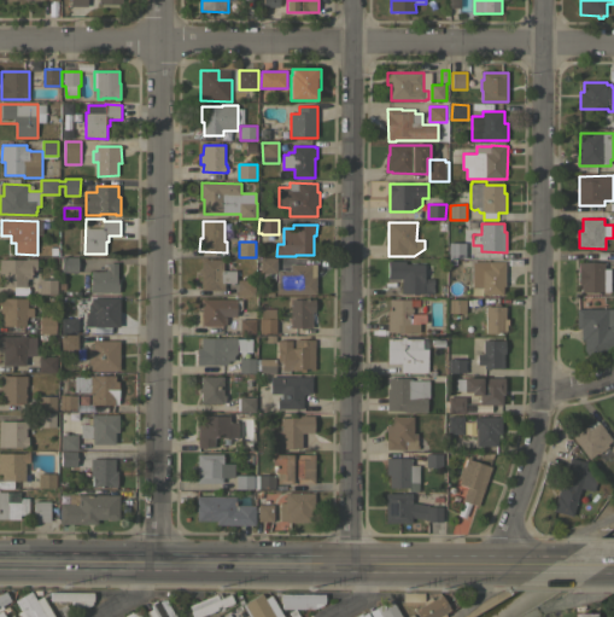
[(450,257),(450,243),(467,243),(467,245),(468,245),(468,256),(467,256),(467,258),(450,257)]
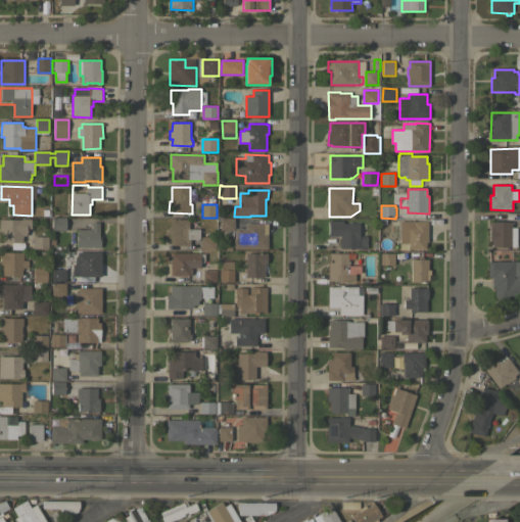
[(67,218),(67,231),(53,231),(53,218),(67,218)]
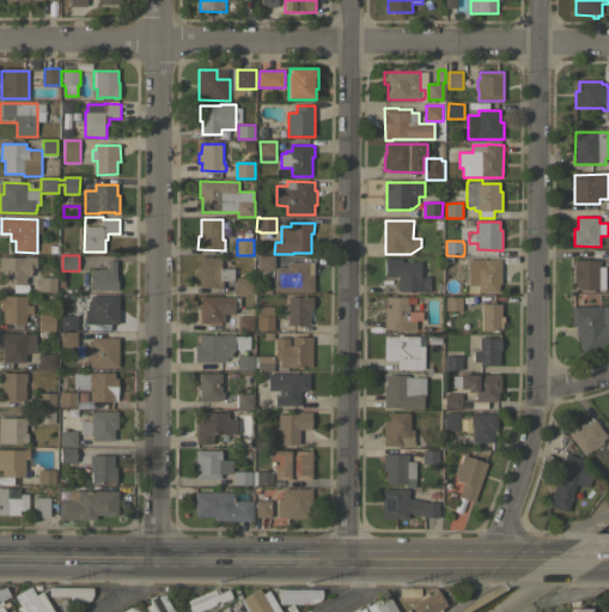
[(5,285),(5,272),(0,272),(1,258),(26,258),(26,256),(37,256),(37,268),(34,268),(34,273),(32,273),(32,277),(28,277),(28,285),(30,285),(30,292),(14,292),(14,285),(5,285)]
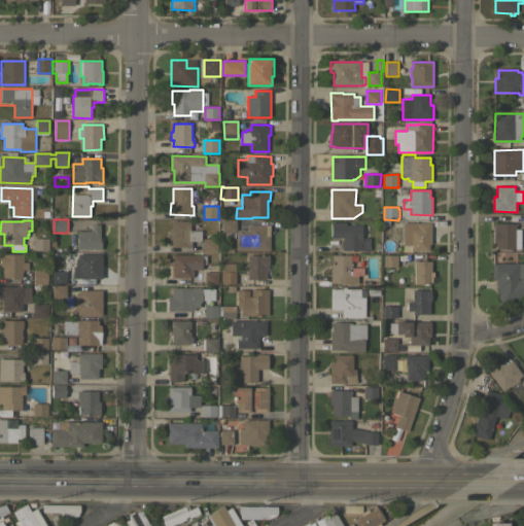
[(223,220),(238,220),(238,233),(237,233),(237,239),(223,239),(223,234),(223,220)]
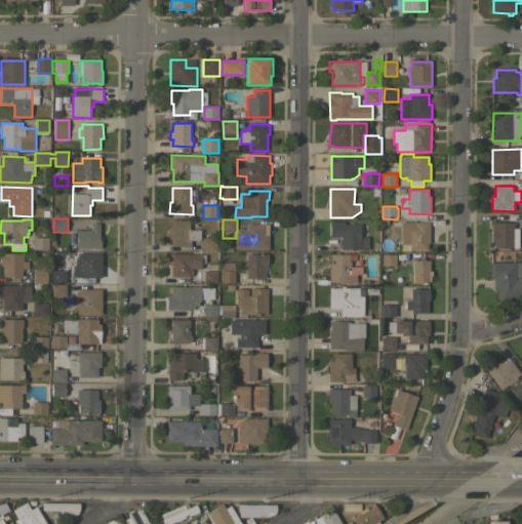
[(172,235),(169,235),(169,229),(172,229),(172,220),(191,220),(191,230),(201,231),(201,241),(192,240),(192,247),(172,246),(172,235)]
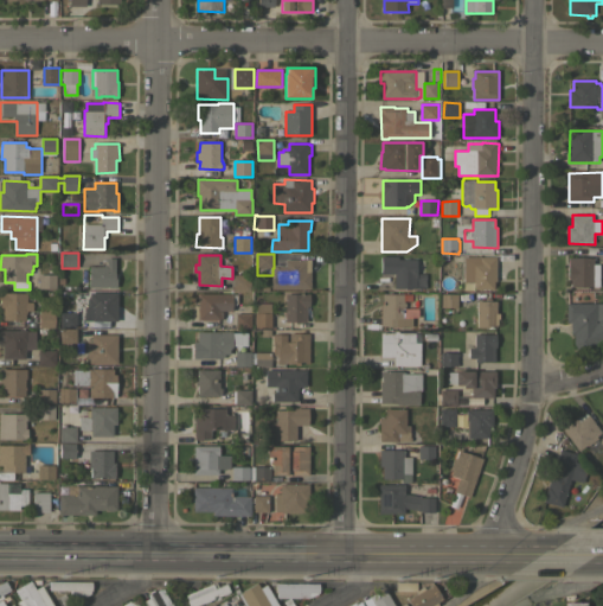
[(396,289),(396,274),(383,274),(382,256),(399,256),(399,260),(418,260),(418,279),(417,279),(417,289),(396,289)]
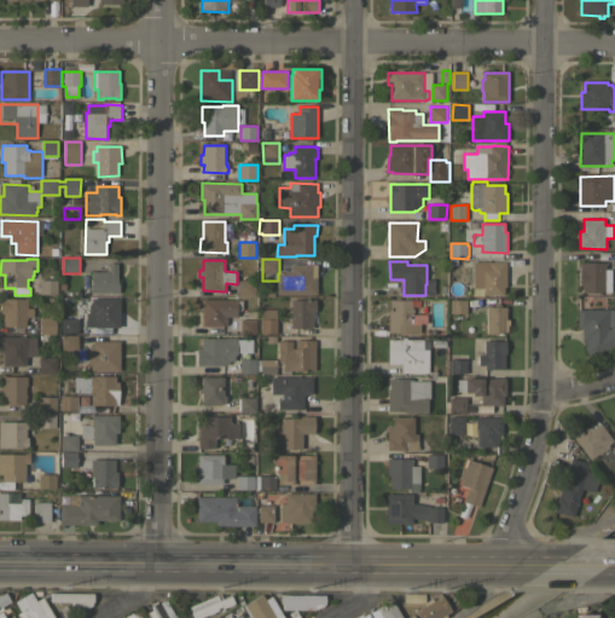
[(475,263),(508,263),(508,288),(505,288),(505,295),(485,295),(485,288),(475,288),(475,263)]
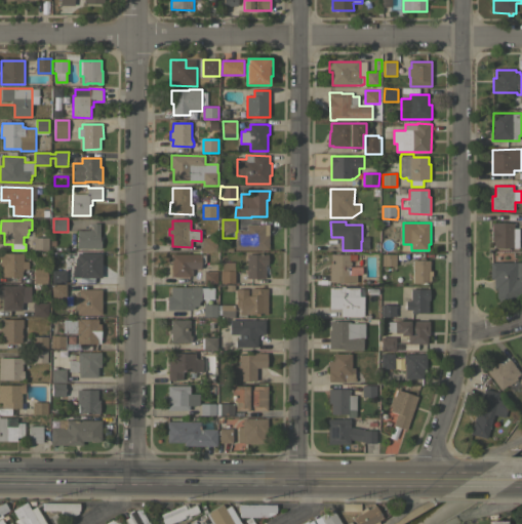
[(79,248),(79,231),(91,231),(91,229),(93,229),(93,224),(101,224),(101,237),(102,237),(102,248),(79,248)]
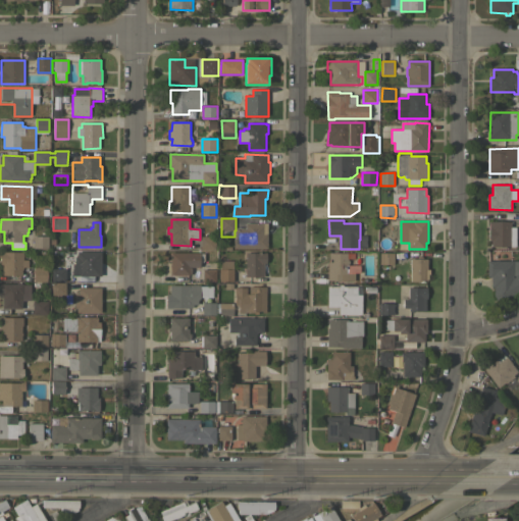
[(512,222),(512,227),(517,227),(517,247),(492,247),(492,242),(490,242),(490,227),(489,227),(489,222),(512,222)]
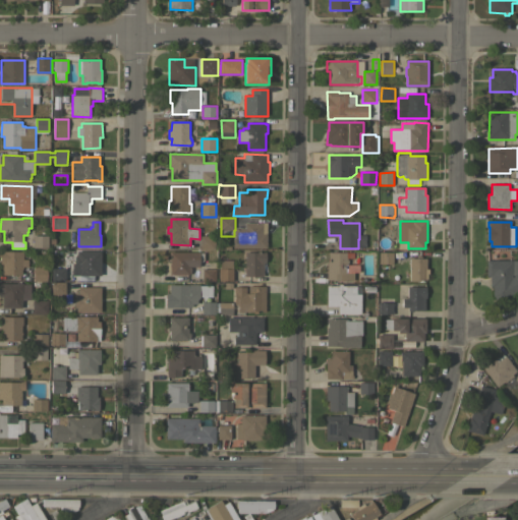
[(234,248),(234,238),(236,238),(236,228),(245,228),(245,223),(265,223),(265,233),(268,233),(268,248),(234,248)]
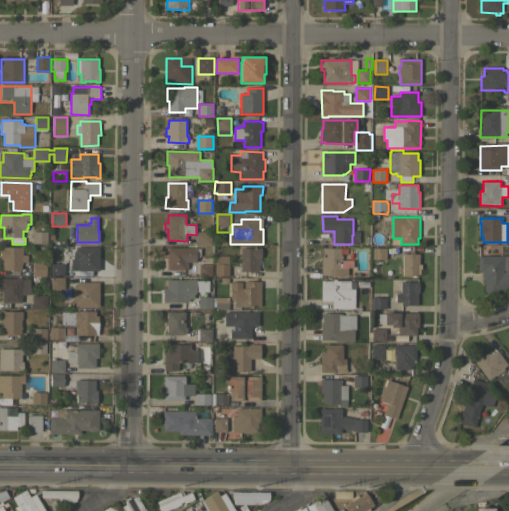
[(48,232),(48,244),(34,244),(34,232),(48,232)]
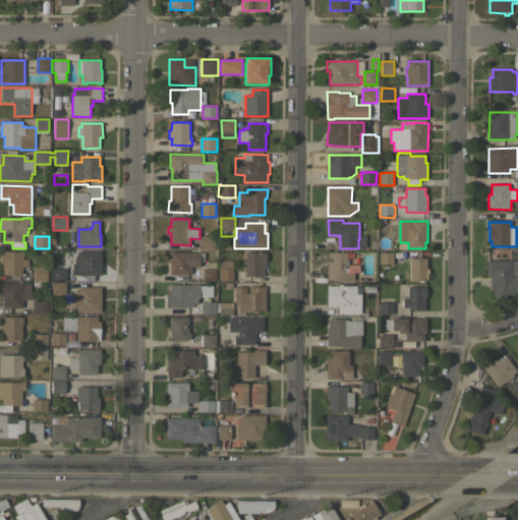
[(217,236),(216,249),(202,249),(202,236),(217,236)]
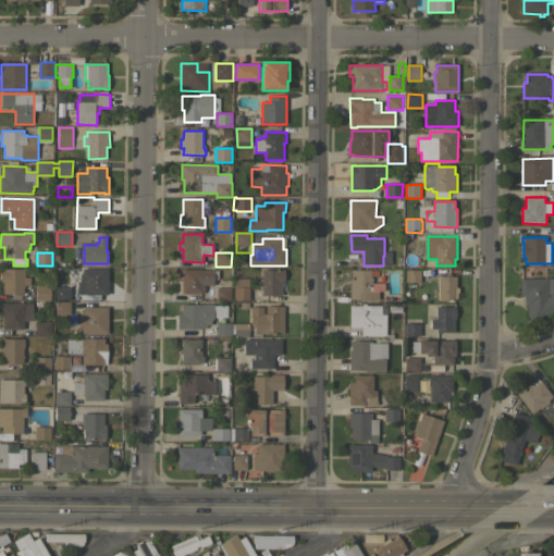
[(26,269),(26,278),(32,278),(32,286),(25,286),(25,288),(25,294),(4,294),(4,283),(1,283),(1,269),(26,269)]
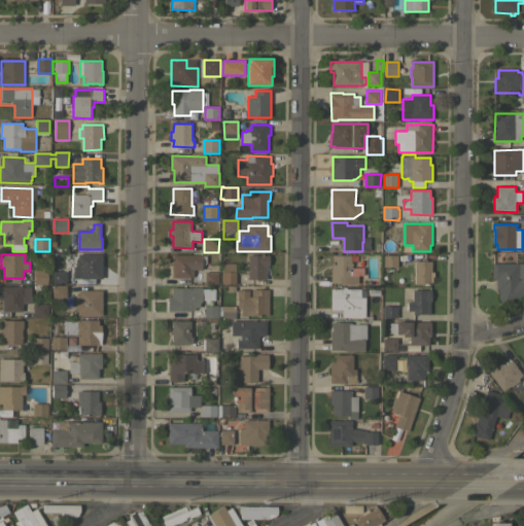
[(103,254),(103,280),(81,280),(81,274),(76,274),(77,259),(79,259),(79,254),(103,254)]
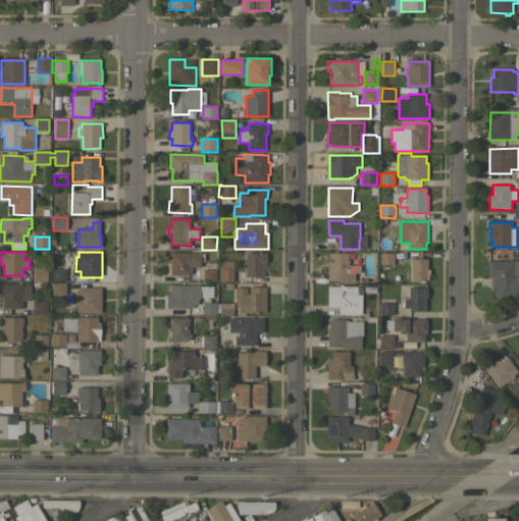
[(202,253),(202,254),(208,254),(208,261),(205,261),(201,264),(201,267),(190,267),(190,268),(193,268),(193,273),(191,274),(191,275),(168,275),(168,260),(171,260),(171,253),(202,253)]
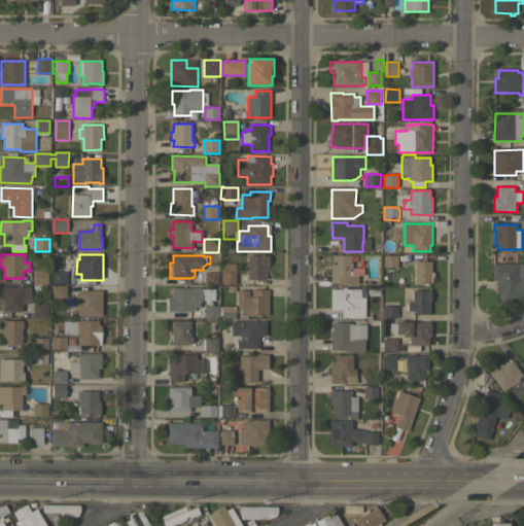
[(249,255),(270,255),(270,266),(268,266),(268,280),(262,280),(262,281),(257,281),(257,280),(249,280),(249,255)]
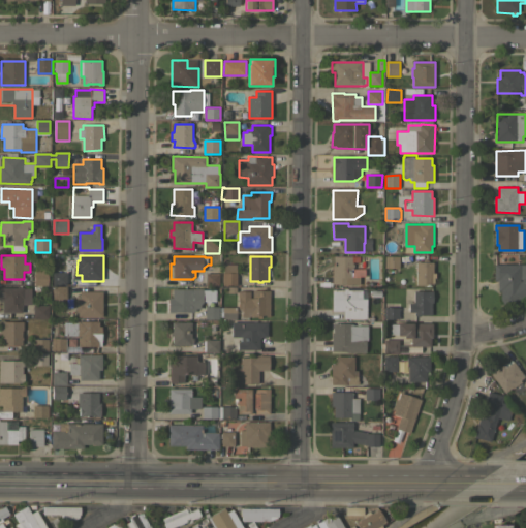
[(333,284),(333,266),(336,266),(336,260),(335,260),(335,256),(353,256),(353,265),(354,265),(354,269),(353,268),(353,277),(361,277),(361,285),(333,284)]
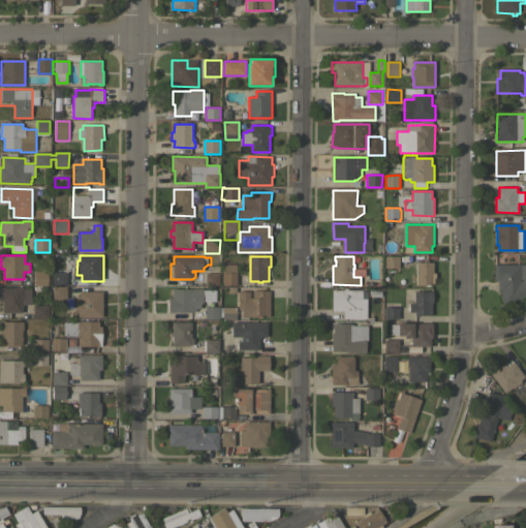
[(400,256),(400,268),(387,268),(387,256),(400,256)]
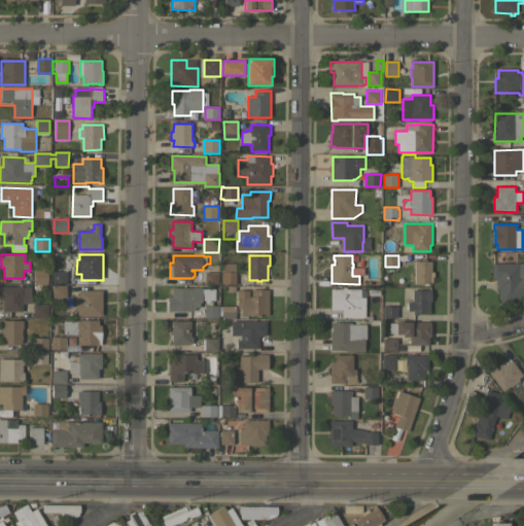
[(415,261),(432,261),(432,273),(434,273),(434,277),(433,277),(433,283),(432,283),(432,284),(416,284),(415,261)]
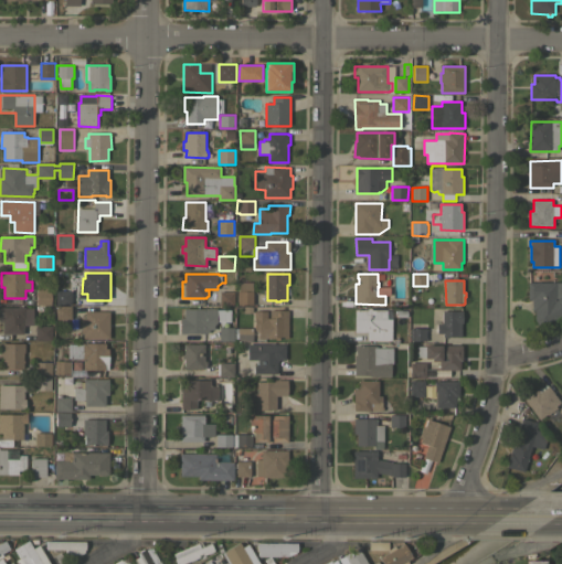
[(254,305),(239,306),(239,296),(240,296),(239,283),(254,283),(254,305)]
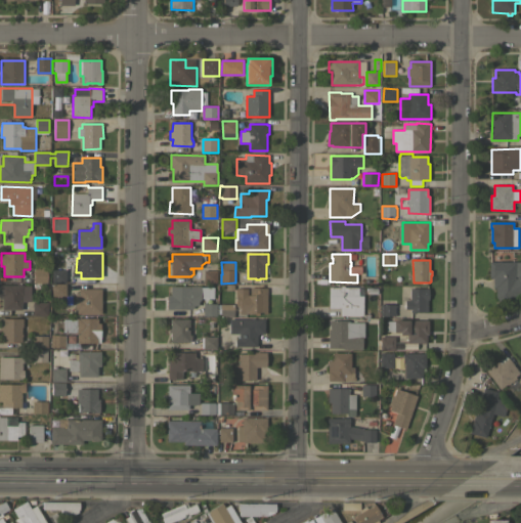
[(520,293),(501,305),(496,297),(496,289),(493,289),(493,278),(490,278),(490,262),(520,262),(520,293)]
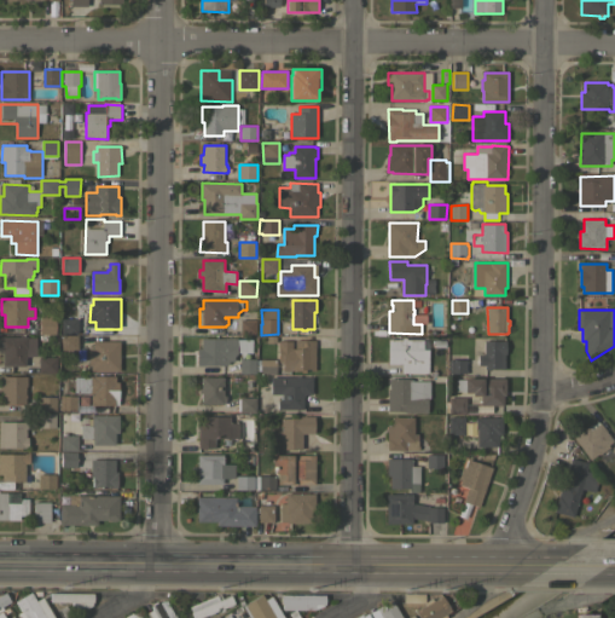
[(58,315),(57,335),(41,335),(42,313),(58,315)]
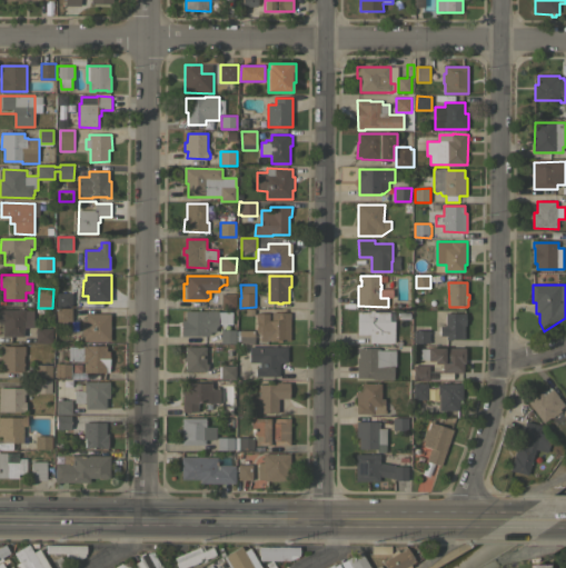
[(73,307),(58,307),(58,294),(73,294),(73,307)]
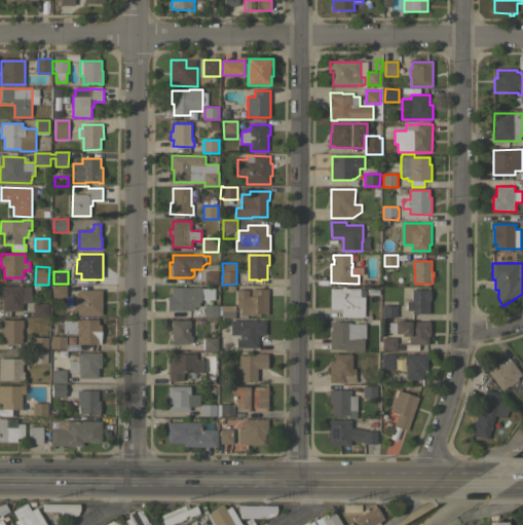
[(219,285),(206,285),(206,272),(219,272),(219,285)]
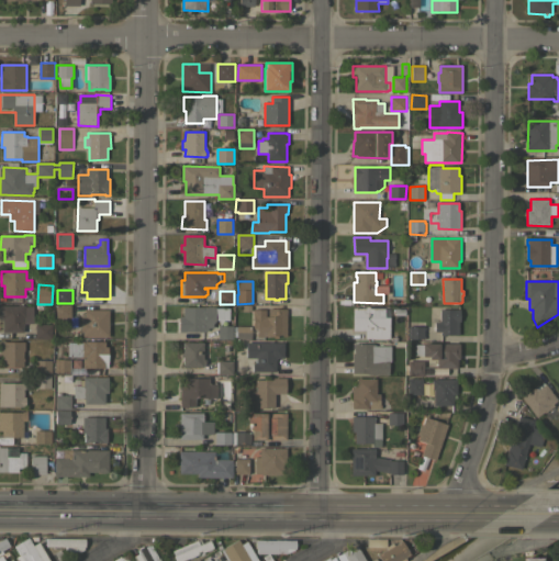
[(73,318),(57,318),(57,305),(71,304),(73,318)]
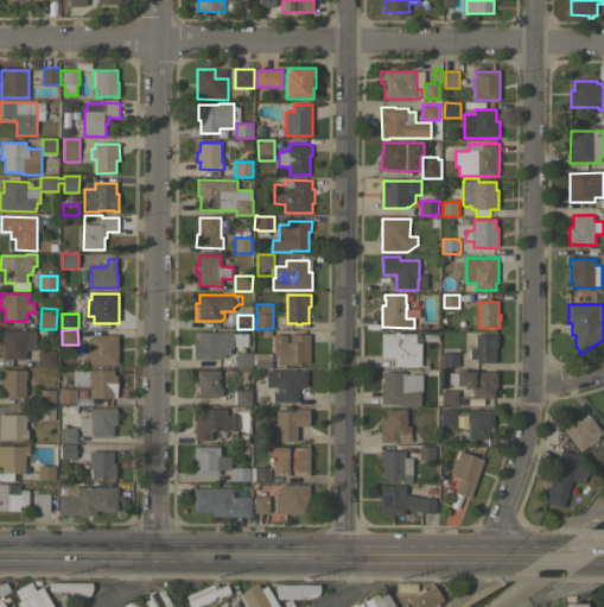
[(0,330),(29,330),(29,333),(37,333),(37,351),(27,351),(27,353),(26,353),(26,360),(4,360),(4,347),(0,347),(0,330)]
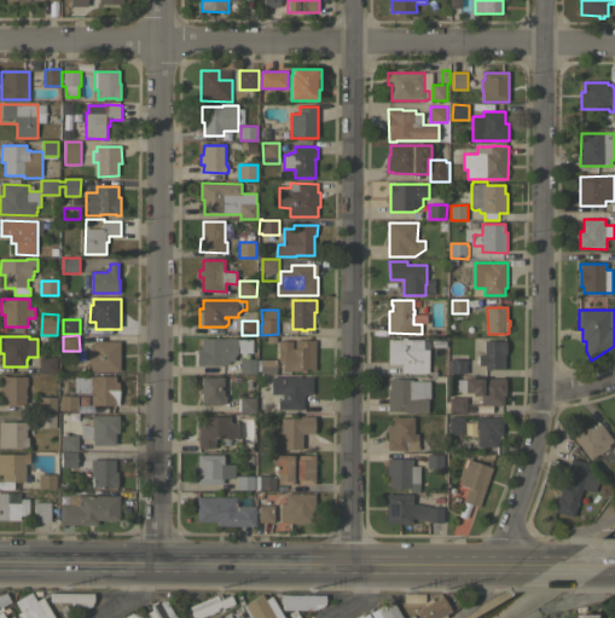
[(202,339),(238,339),(238,354),(236,357),(236,362),(227,362),(227,364),(226,364),(226,365),(203,365),(198,365),(198,348),(202,348),(202,339)]
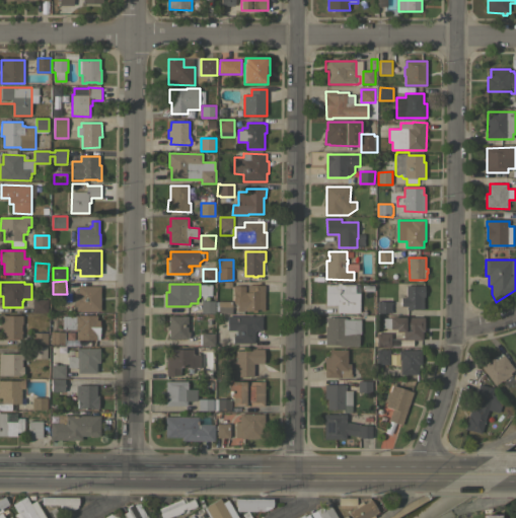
[(361,313),(339,313),(339,305),(326,305),(326,285),(339,285),(339,284),(342,284),(342,285),(356,285),(356,293),(361,293),(361,313)]
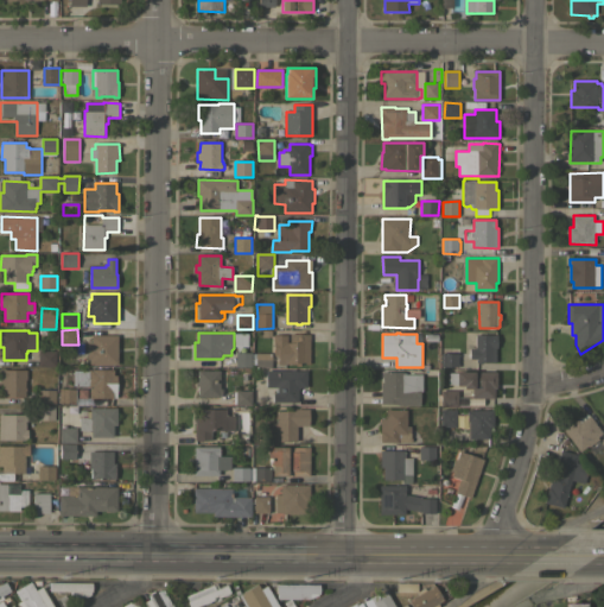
[(234,346),(248,346),(248,334),(233,334),(234,346)]
